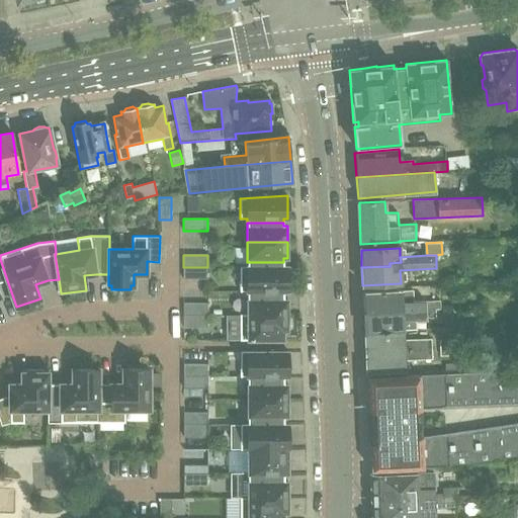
[(247,295),(283,295),(283,291),(287,291),(287,266),(283,266),(283,262),(247,262),(247,266),(240,266),(240,291),(247,291),(247,295)]
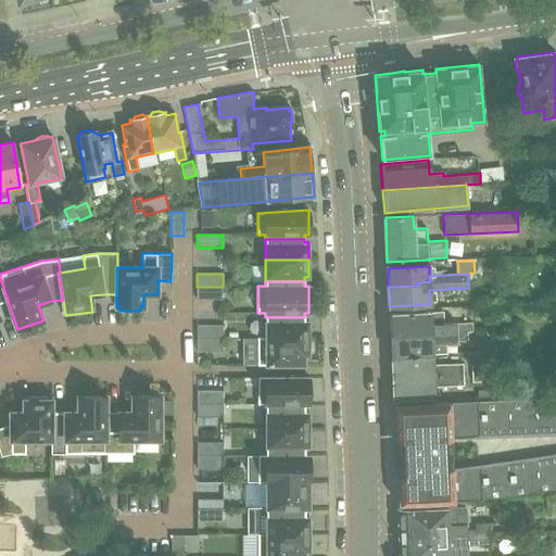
[(223,300),(223,287),(197,287),(197,300),(223,300)]
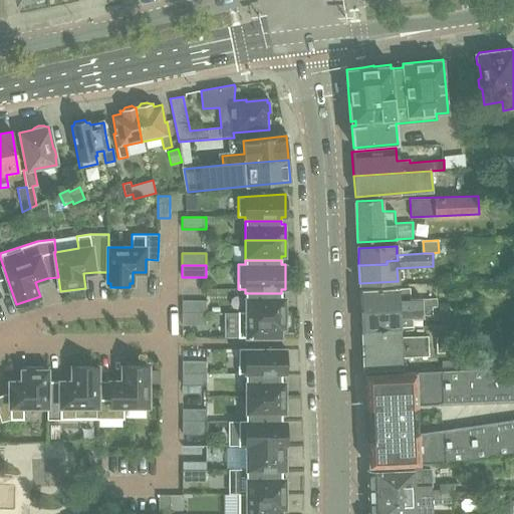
[(360,290),(361,311),(432,308),(437,308),(437,300),(408,301),(407,290),(400,290),(400,289),(360,290)]
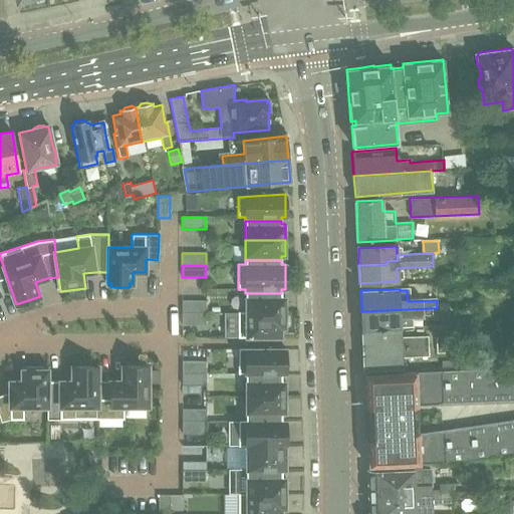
[(245,313),(285,312),(285,296),(281,296),(281,293),(245,293),(245,296),(245,313)]
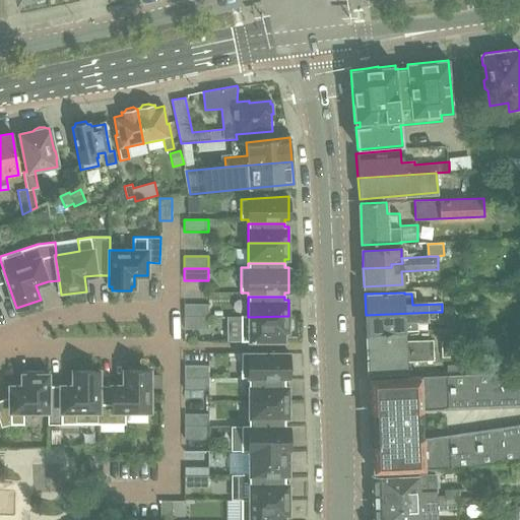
[(184,305),(184,317),(208,317),(208,305),(184,305)]
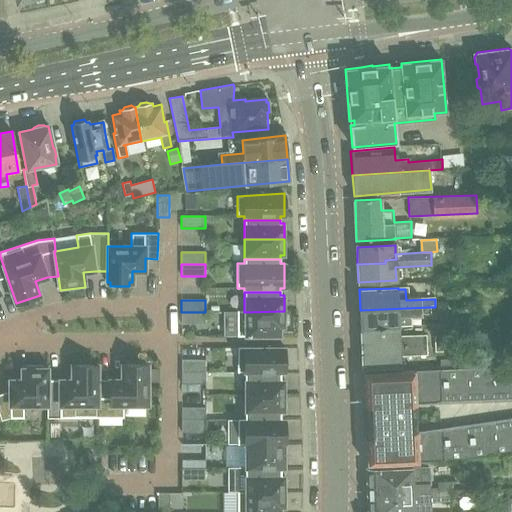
[(360,310),(360,329),(398,327),(411,327),(411,316),(431,315),(430,307),(360,310)]
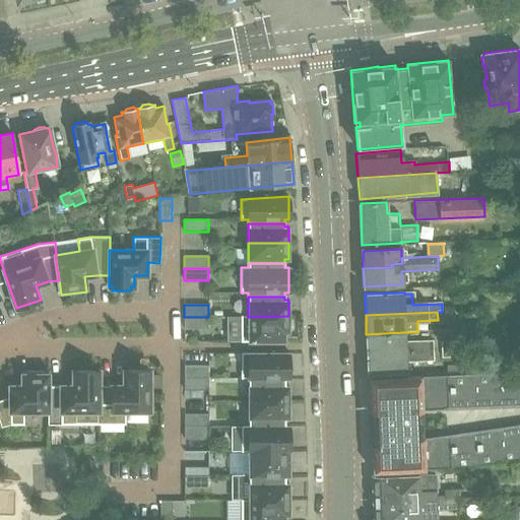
[(241,317),(241,341),(248,341),(284,341),(284,332),(288,333),(288,316),(248,317),(241,317)]
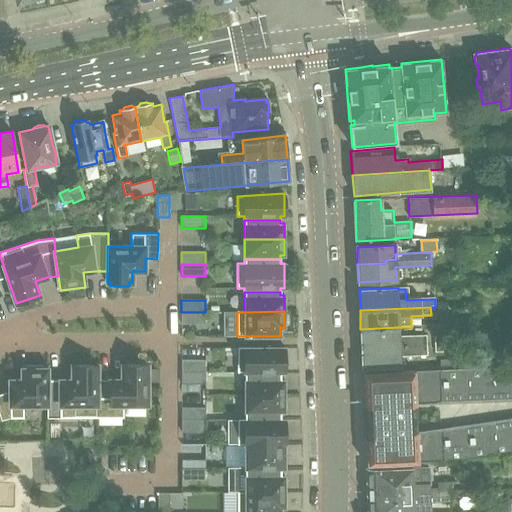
[(205,324),(205,312),(181,312),(181,324),(205,324)]
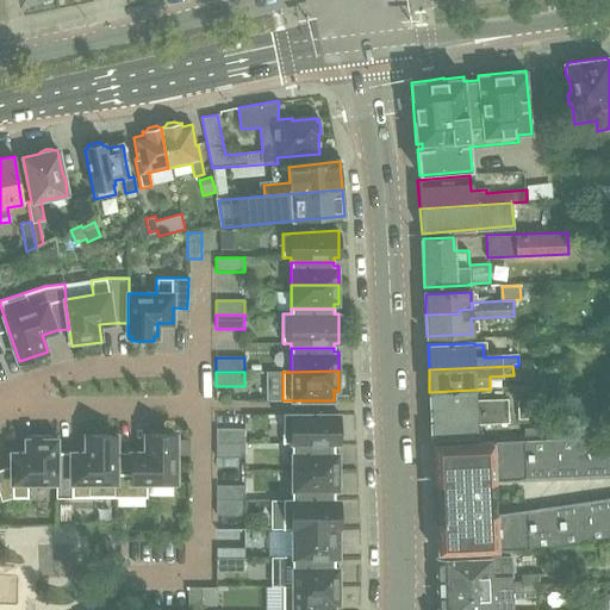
[(475,403),(474,390),(429,392),(430,416),(509,412),(509,402),(475,403)]
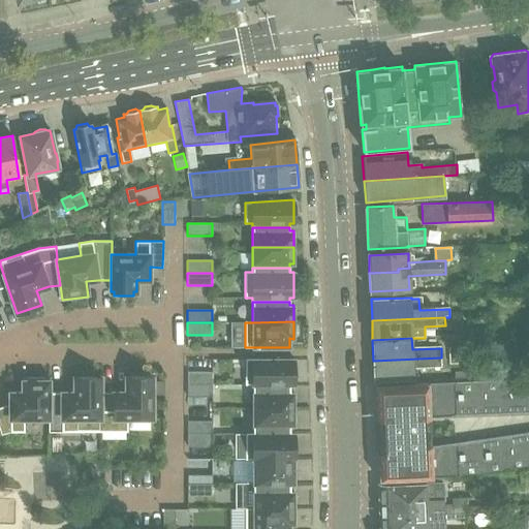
[(448,347),(449,356),(464,356),(464,346),(448,347)]
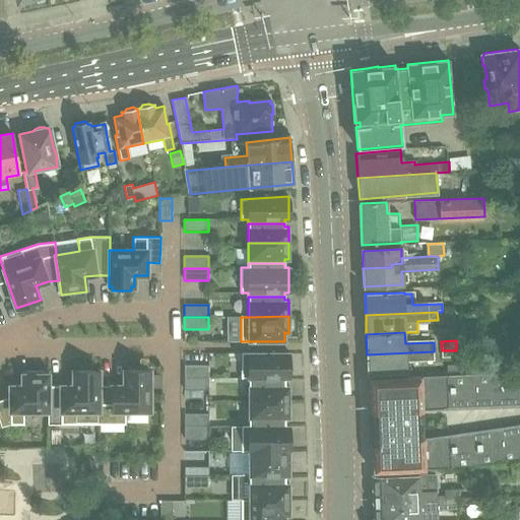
[(434,351),(367,354),(368,375),(407,373),(406,362),(434,361),(434,351)]
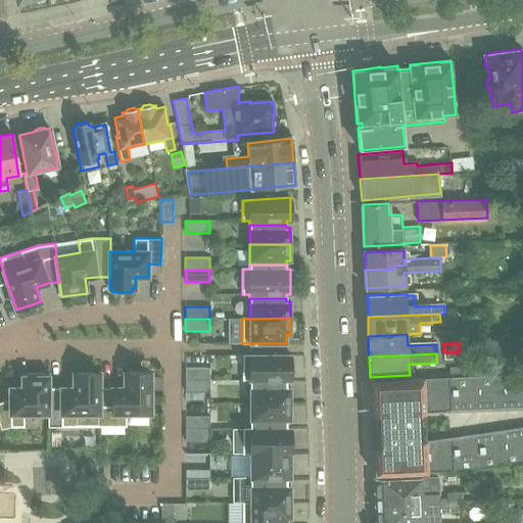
[(242,354),(242,380),(249,380),(287,380),(290,380),(290,354),(286,354),(249,354),(242,354)]
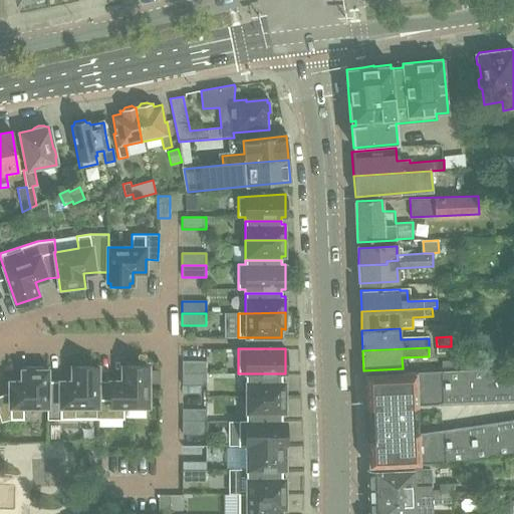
[(206,361),(182,361),(182,373),(206,373),(206,361)]
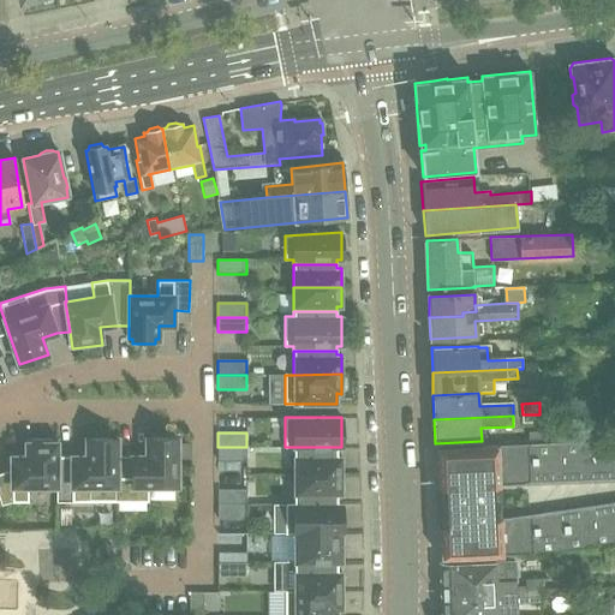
[(29,487),(57,487),(57,457),(57,439),(27,439),(27,457),(12,457),(12,470),(0,473),(0,500),(1,505),(12,502),(29,502),(29,487)]
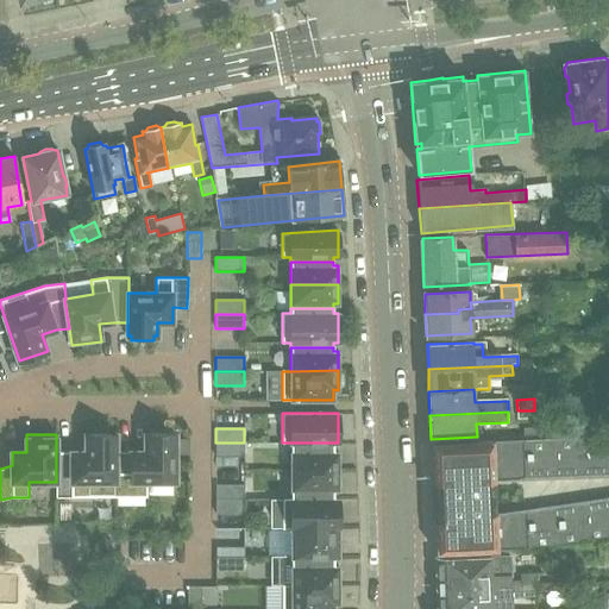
[(56,482),(56,497),(117,497),(115,452),(115,434),(86,434),(86,452),(71,452),(56,452),(56,482)]
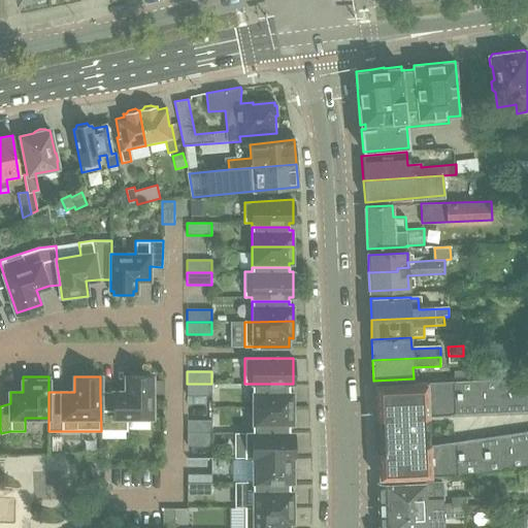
[(126,392),(100,392),(101,431),(128,431),(128,418),(152,418),(152,376),(126,376),(126,392)]
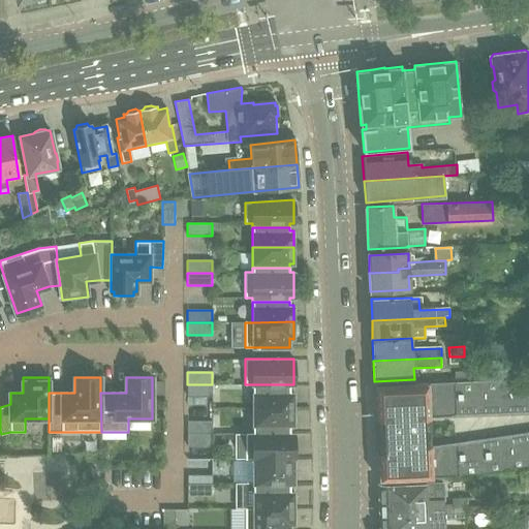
[(455,381),(375,385),(376,409),(377,453),(378,480),(446,480),(528,467),(528,431),(431,445),(430,417),(528,413),(528,377),(479,380),(455,381)]
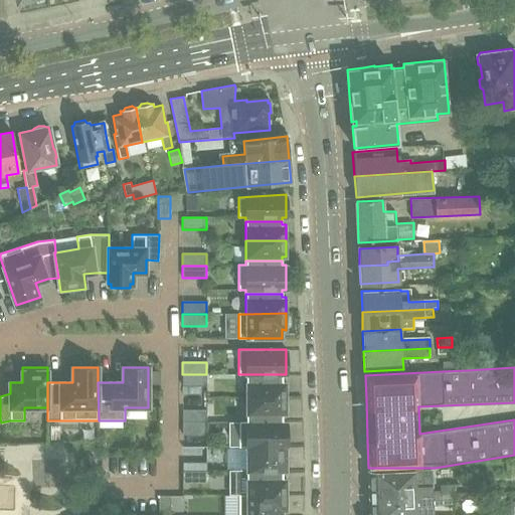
[(206,386),(206,374),(182,374),(182,386),(206,386)]
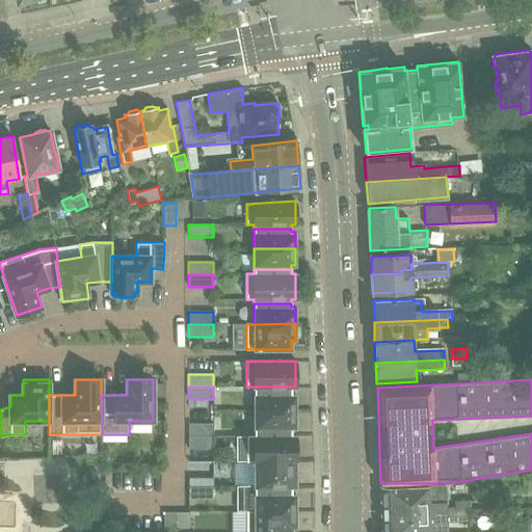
[(291,394),(291,387),(254,387),(254,411),(295,411),(295,394),(291,394)]
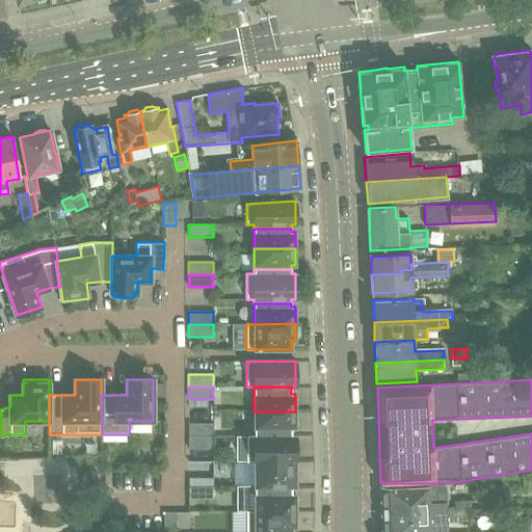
[(295,411),(254,411),(254,428),(255,428),(255,435),(292,435),(292,428),(296,428),(295,411)]
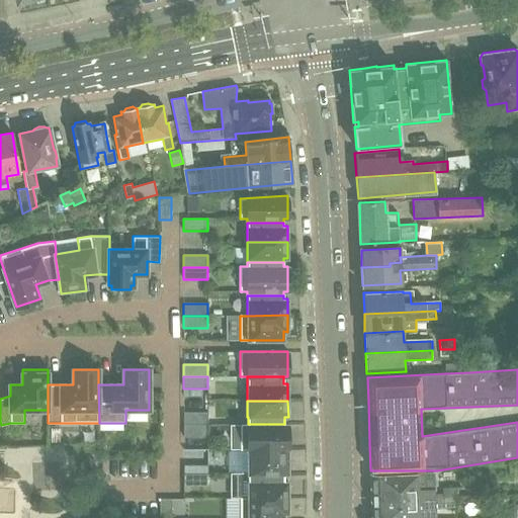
[(207,413),(183,413),(183,425),(207,425),(207,413)]
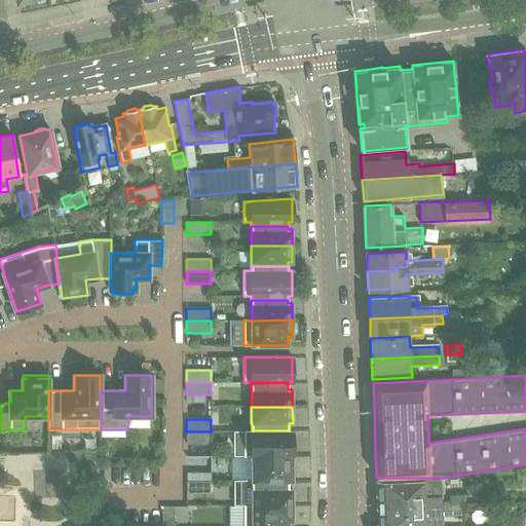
[(289,430),(252,430),(243,430),(243,456),(293,456),(293,430),(289,430)]
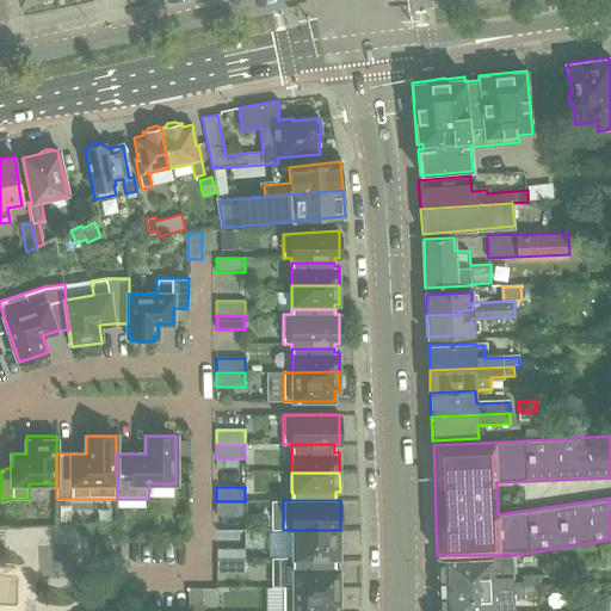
[(245,516),(245,501),(216,501),(216,516),(245,516)]
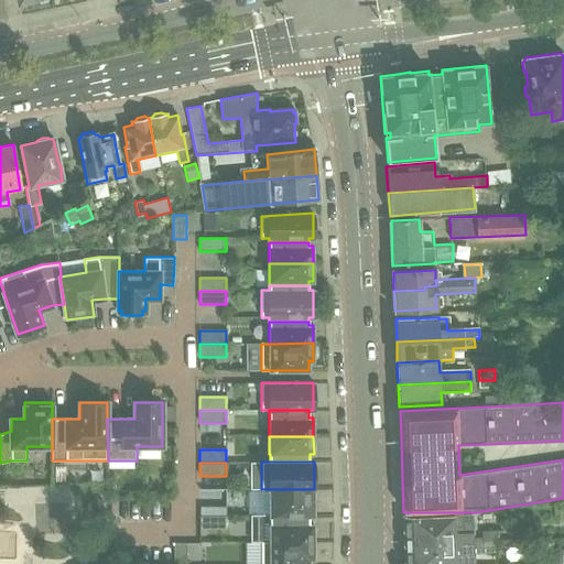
[(314,489),(261,489),(261,490),(270,490),(270,517),(310,516),(314,516),(314,489)]
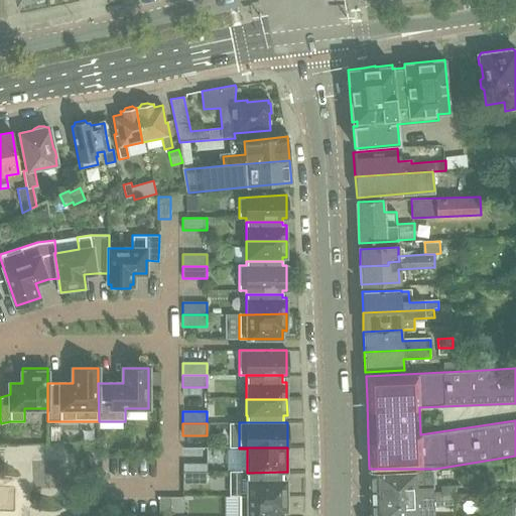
[(207,484),(207,472),(182,472),(182,484),(207,484)]
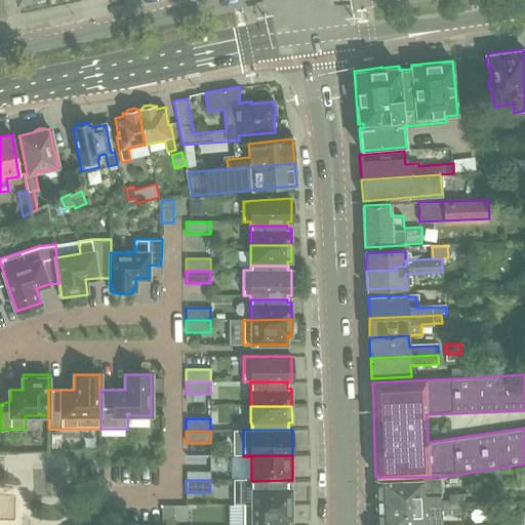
[(234,481),(234,505),(243,505),(251,505),(292,505),(292,488),(288,488),(288,480),(251,481),(234,481)]
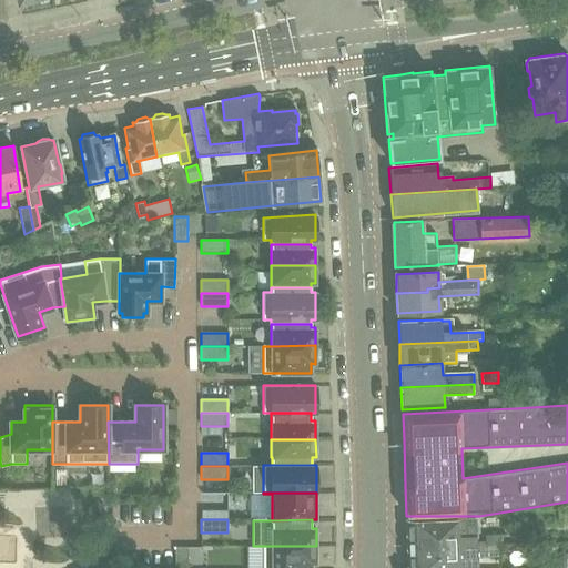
[(476,520),(407,523),(407,531),(407,548),(458,546),(457,548),(500,547),(500,535),(485,535),(485,541),(476,541),(476,537),(476,520)]
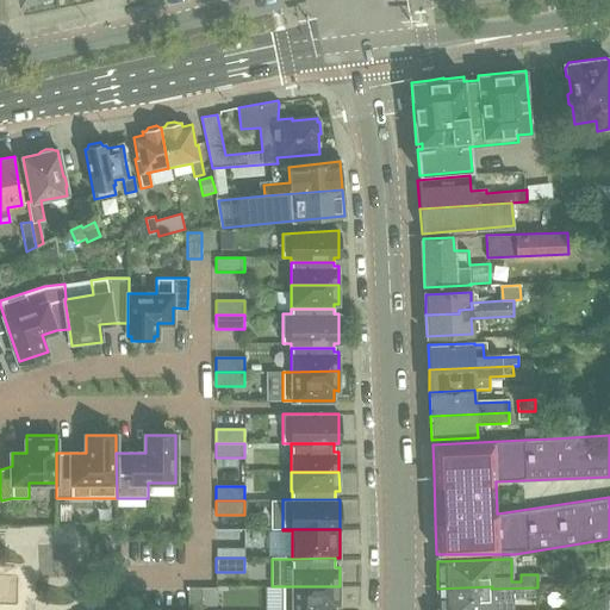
[(282,586),(282,609),(334,609),(335,605),(340,605),(340,586),(292,586),(282,586)]
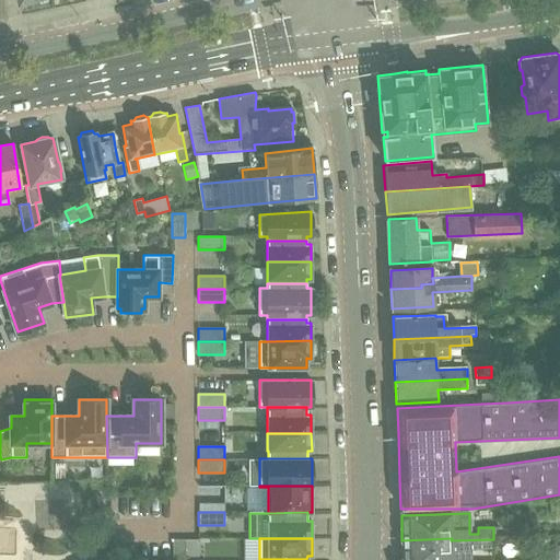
[(403,559),(470,559),(470,551),(496,550),(496,539),(493,539),(451,540),(452,538),(401,540),(403,559)]
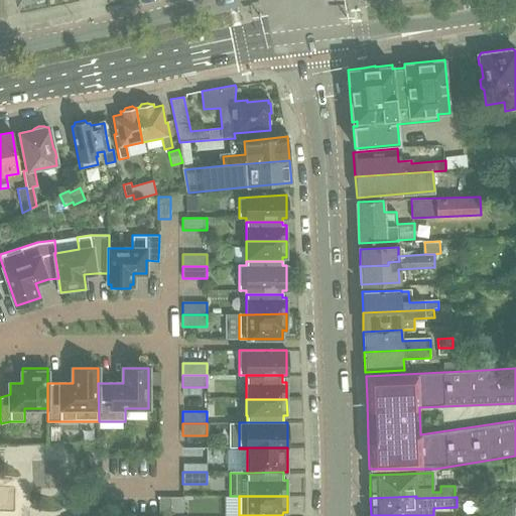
[(170,515),(171,497),(159,497),(158,515),(170,515)]
